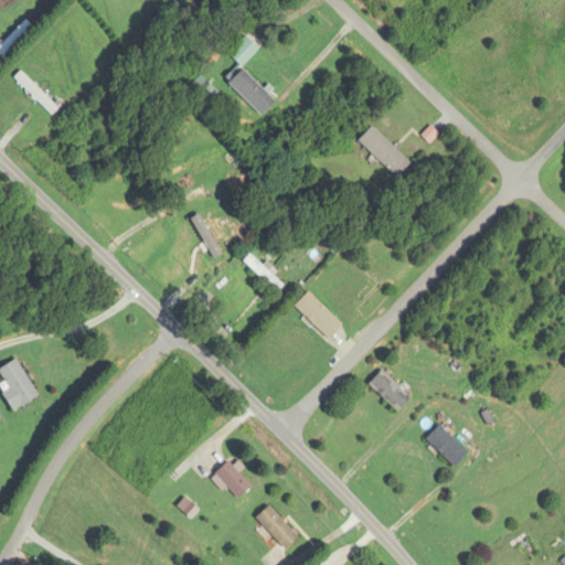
[(31,28),(24,22),(0,45),(0,49),(4,54),(31,28)]
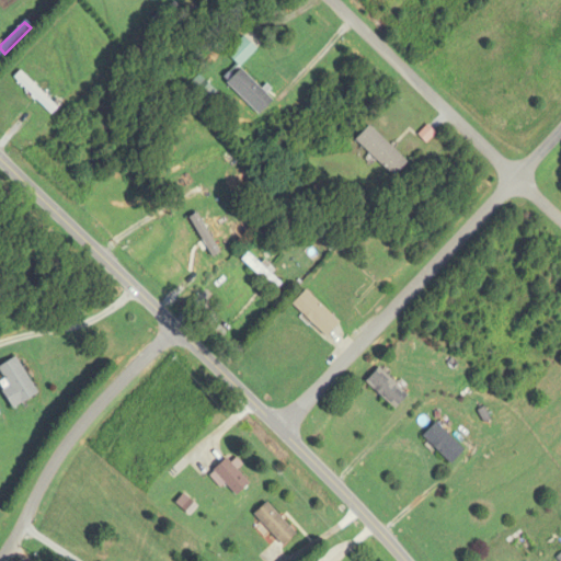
[(227,83),(258,115),(272,101),(240,69),(227,83)]
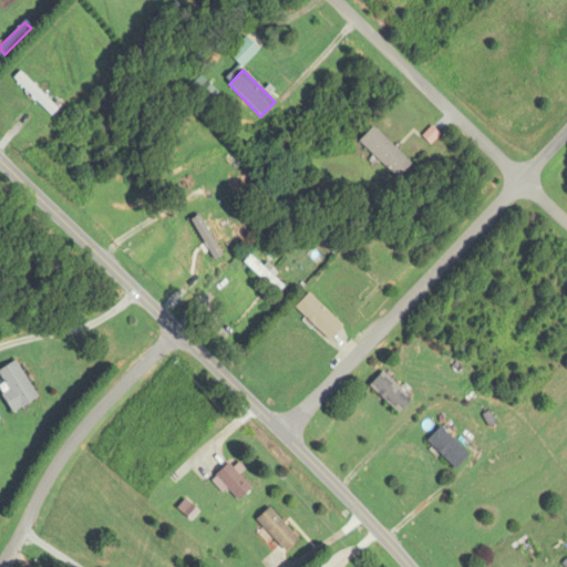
[(50,116),(57,110),(20,73),(13,80),(50,116)]
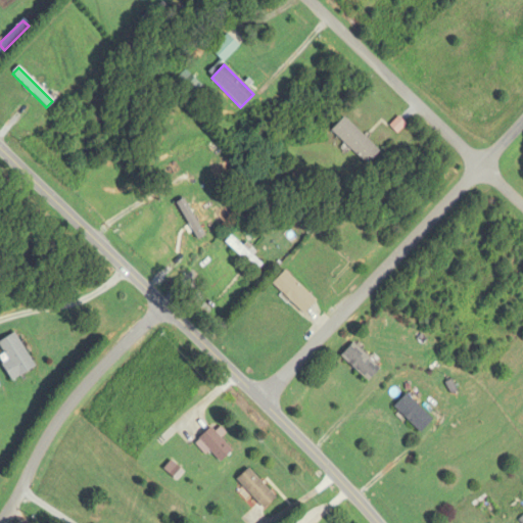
[(367,164),(379,151),(343,117),(331,131),(367,164)]
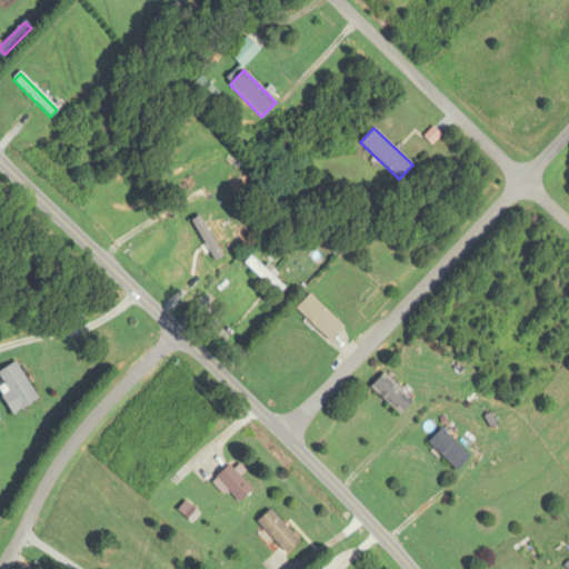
[(192,221),(212,262),(221,258),(200,217),(192,221)]
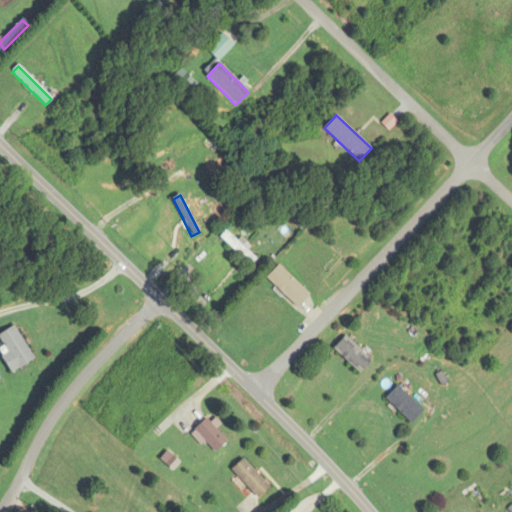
[(258,258),(239,239),(237,241),(226,230),(220,237),(249,267),(258,258)]
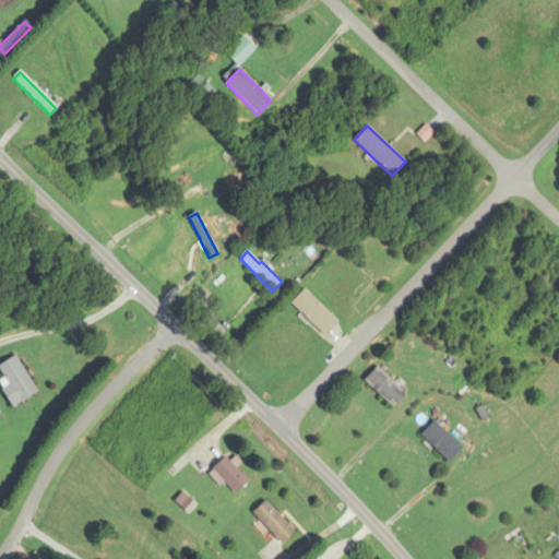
[(290,304),(323,336),(337,322),(305,289),(290,304)]
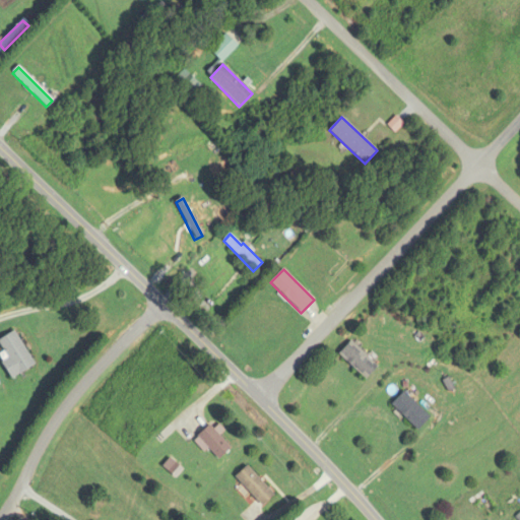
[(1,364),(11,380),(35,366),(14,331),(0,339),(0,345),(8,360),(1,364)]
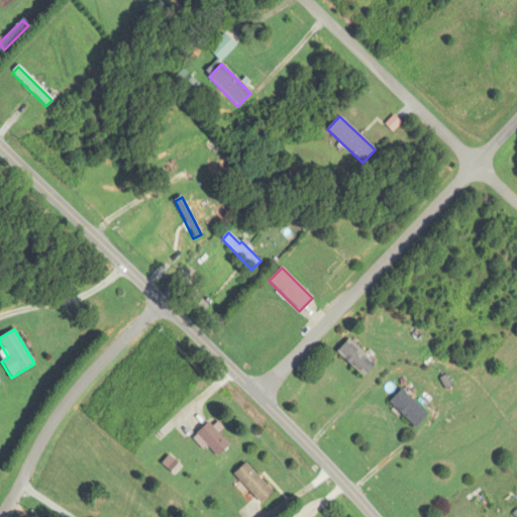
[(375,365),(349,339),(336,351),(362,377),(375,365)]
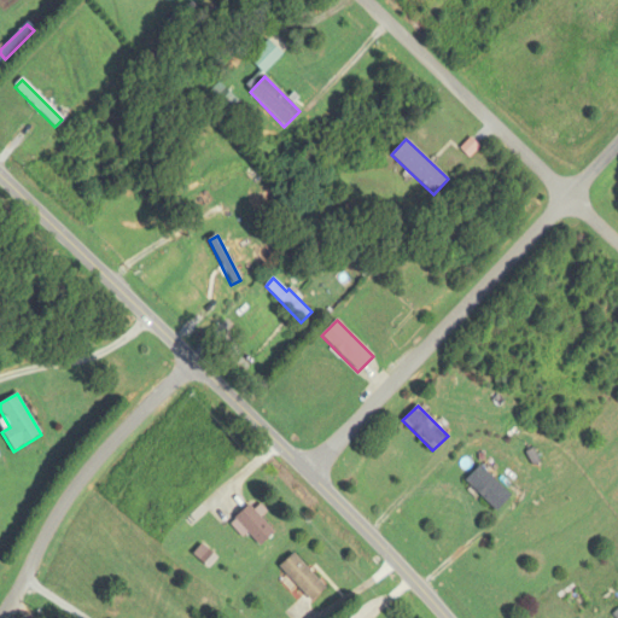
[(465,482),(495,512),(511,496),(481,466),(465,482)]
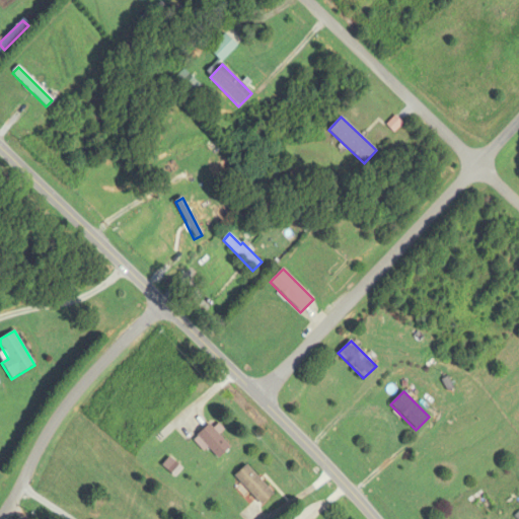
[(199,433),(215,459),(228,451),(213,424),(199,433)]
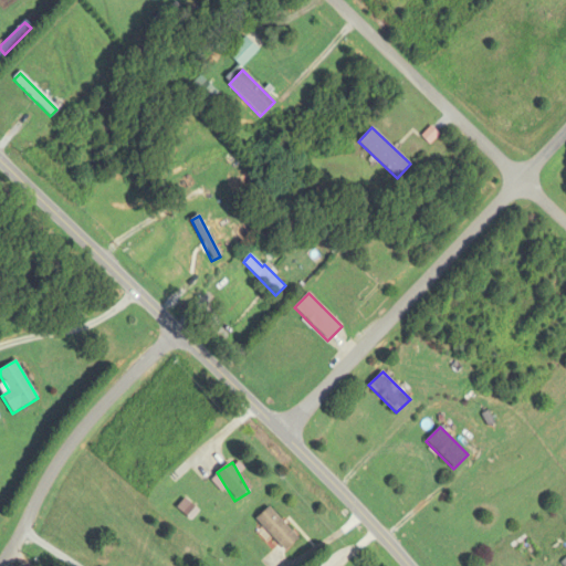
[(189,469),(184,463),(169,479),(176,484),(189,469)]
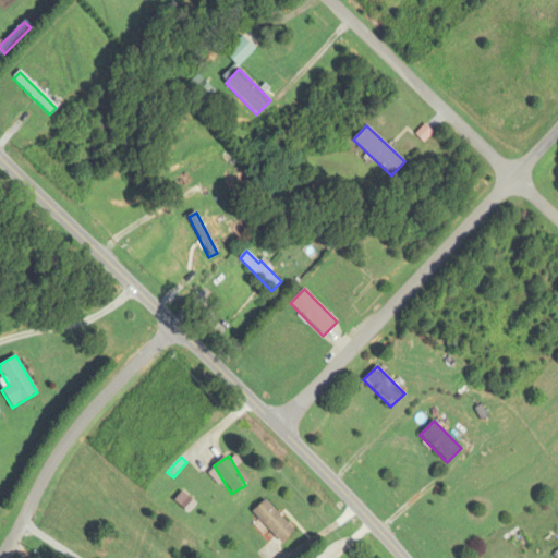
[(282,544),(294,532),(264,500),(252,513),(282,544)]
